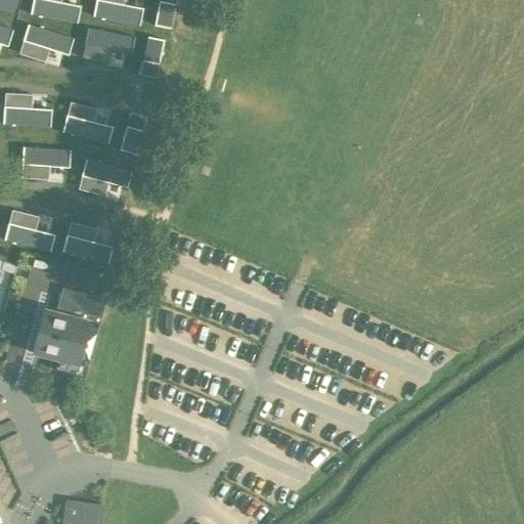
[(20,0),(0,0),(0,8),(17,13),(20,0)]
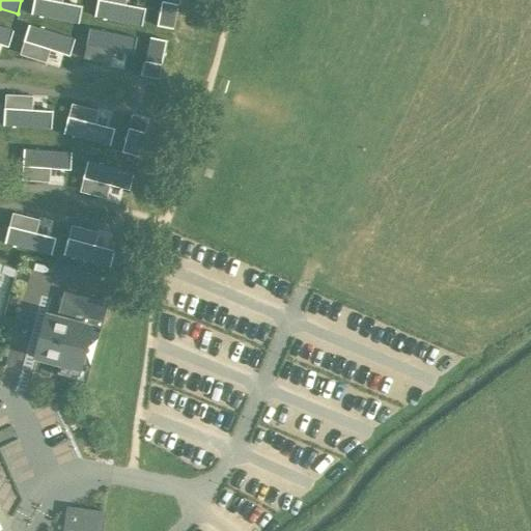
[(48,0),(33,0),(31,15),(79,24),(82,6),(48,0)]
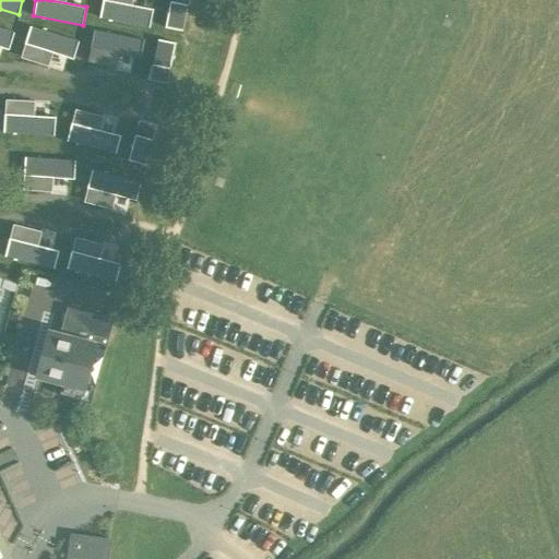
[(109,0),(103,0),(99,16),(149,26),(153,9),(109,0)]
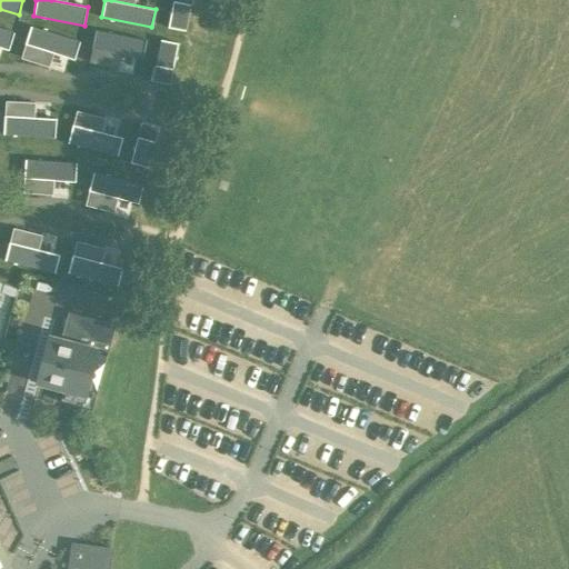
[(168,27),(186,30),(190,5),(172,2),(168,27)]
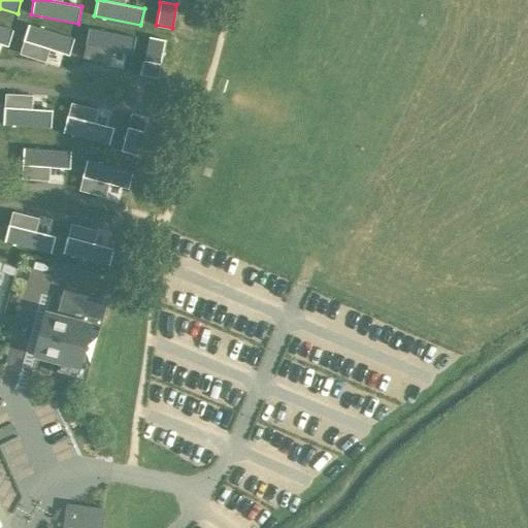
[(0,43),(8,46),(13,30),(0,25),(0,43)]
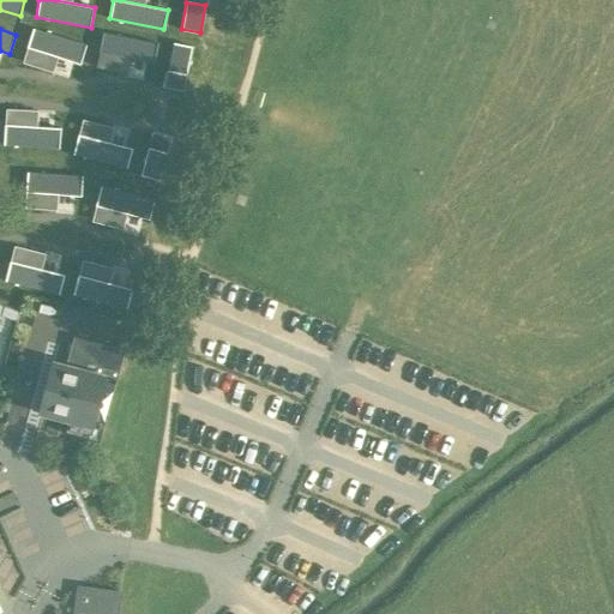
[(80,64),(86,44),(34,29),(28,48),(80,64)]
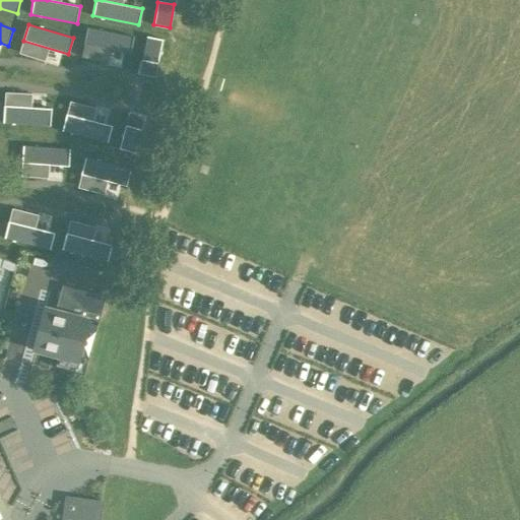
[(133,38),(87,27),(84,45),(130,54),(133,38)]
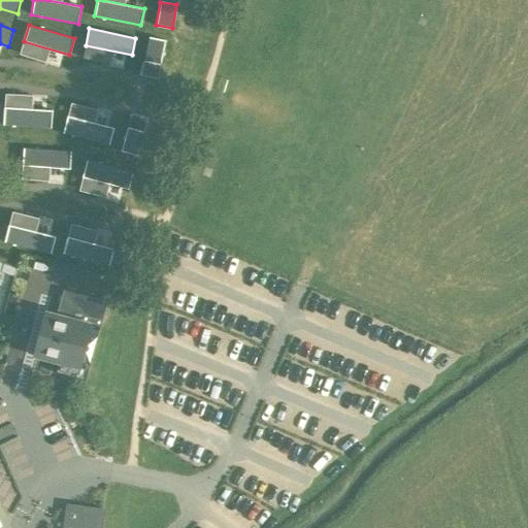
[(165,39),(150,36),(144,61),(160,64),(165,39)]
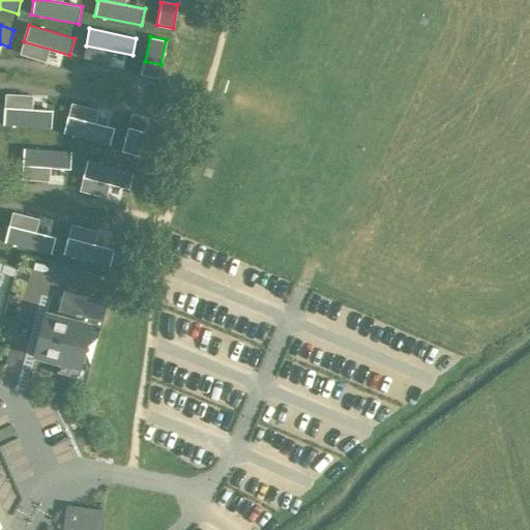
[(52,111),(4,108),(3,125),(51,128),(52,111)]
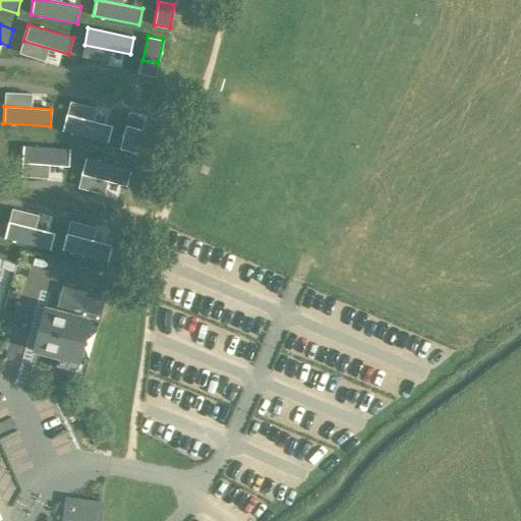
[(66,114),(62,131),(108,142),(112,126),(66,114)]
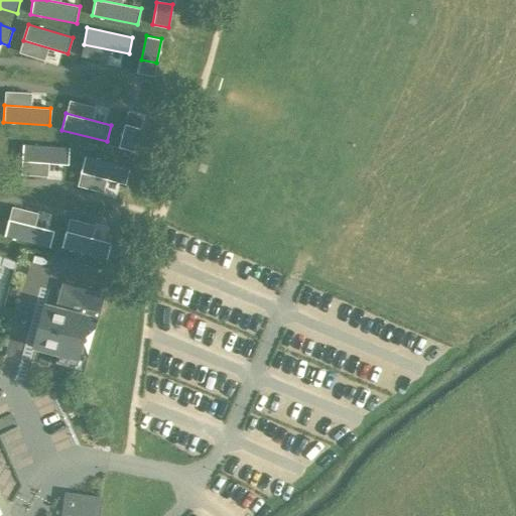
[(124,124),(118,147),(134,151),(140,128),(124,124)]
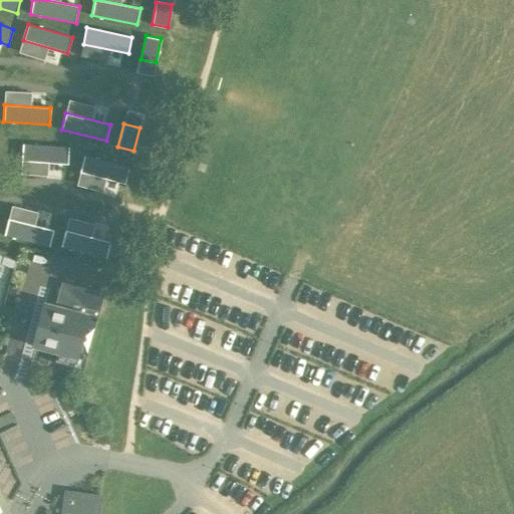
[(68,165),(69,148),(23,145),(22,162),(68,165)]
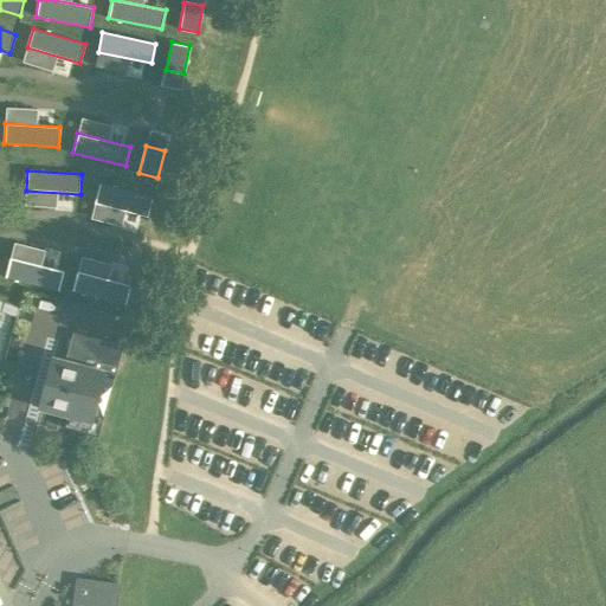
[(148,217),(153,198),(100,184),(95,204),(148,217)]
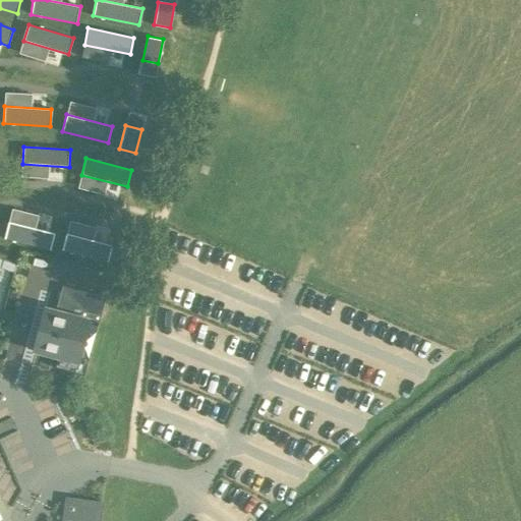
[(4,238),(51,250),(55,233),(8,222),(4,238)]
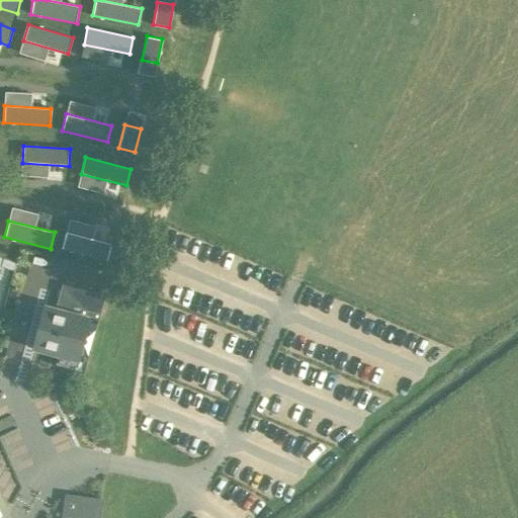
[(111,244),(66,233),(62,249),(107,260),(111,244)]
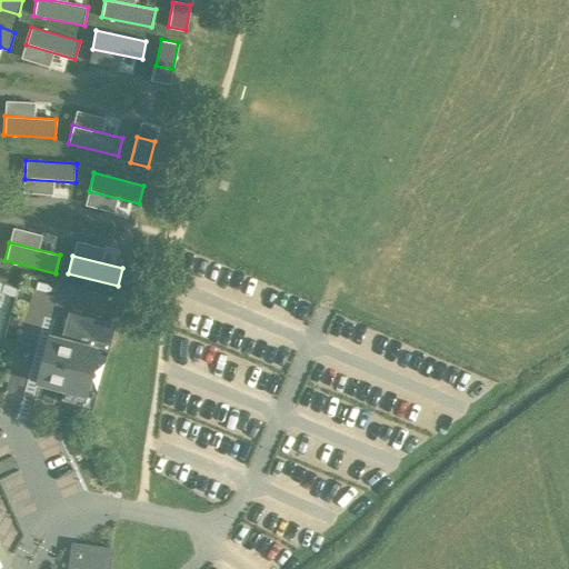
[(50,337),(38,383),(82,395),(95,349),(50,337)]
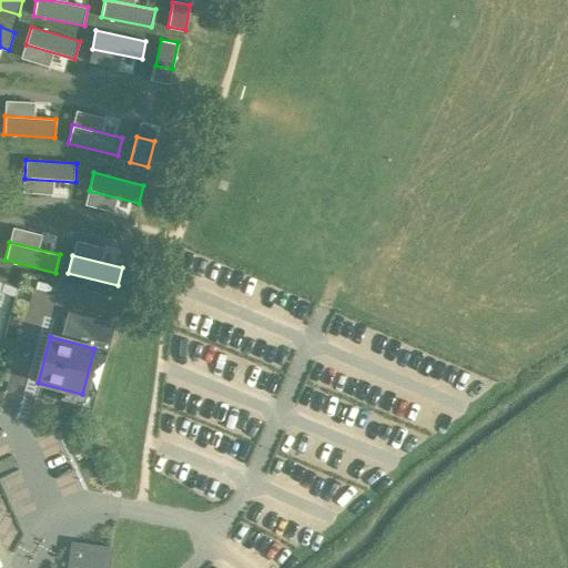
[(114,567),(117,545),(73,540),(71,567),(114,567)]
